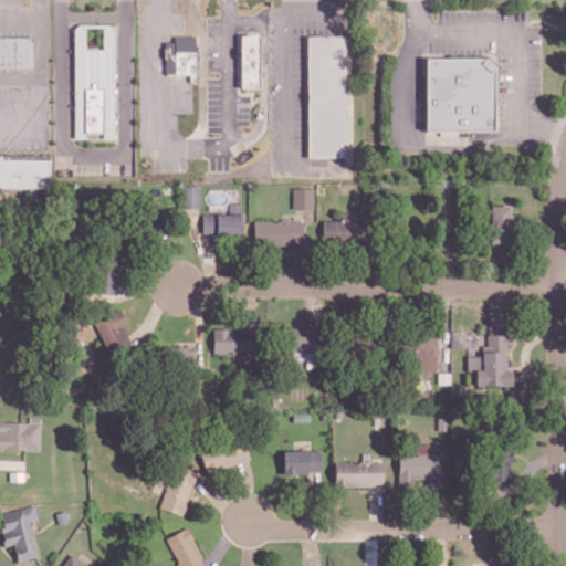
[(74,139),(114,138),(113,24),(73,24),(74,139)]
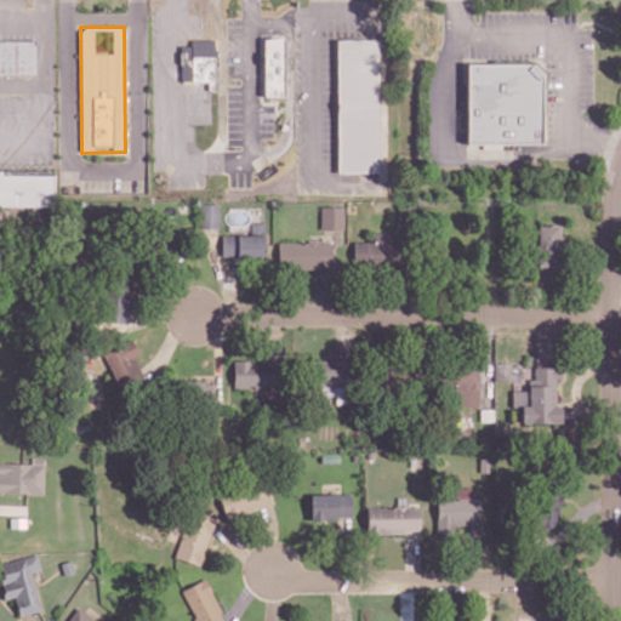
[(284,96),(284,38),(262,38),(263,96),(284,96)]
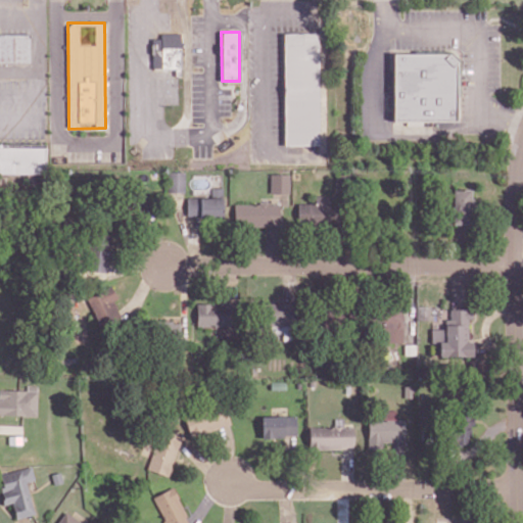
[(0,62),(30,62),(29,33),(0,33),(0,62)]
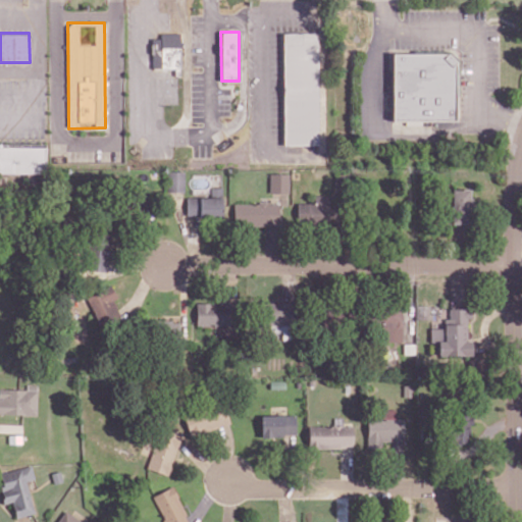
[(179,33),(160,33),(160,38),(151,38),(151,68),(180,68),(179,33)]
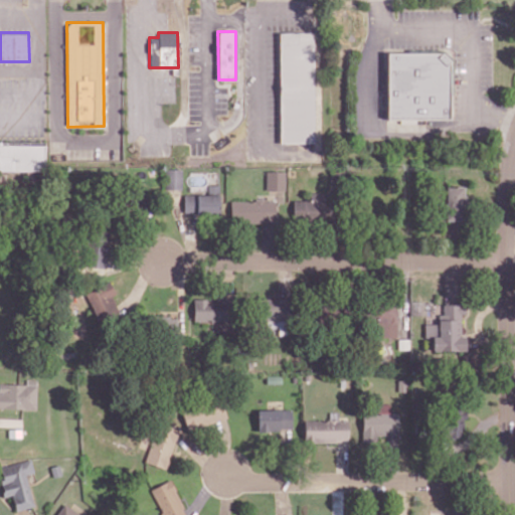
[(315,142),(314,32),(279,32),(280,143),(315,142)]
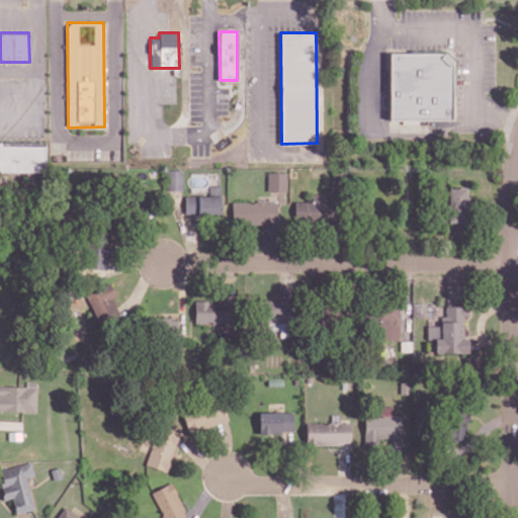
[(0,171),(45,172),(46,143),(0,142),(0,171)]
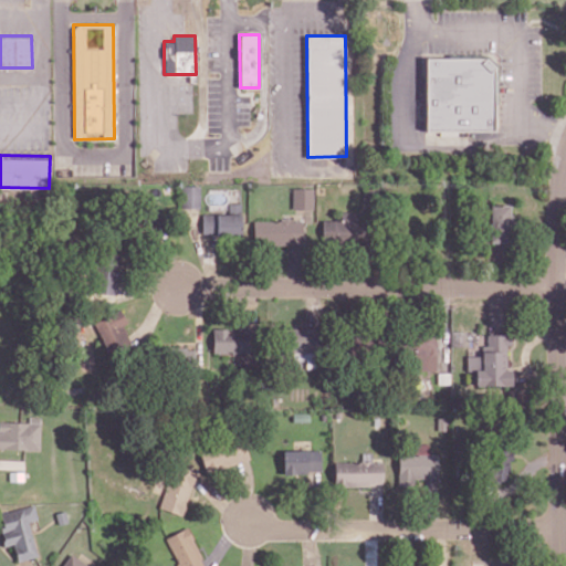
[(199,207),(198,186),(180,186),(181,208),(199,207)]
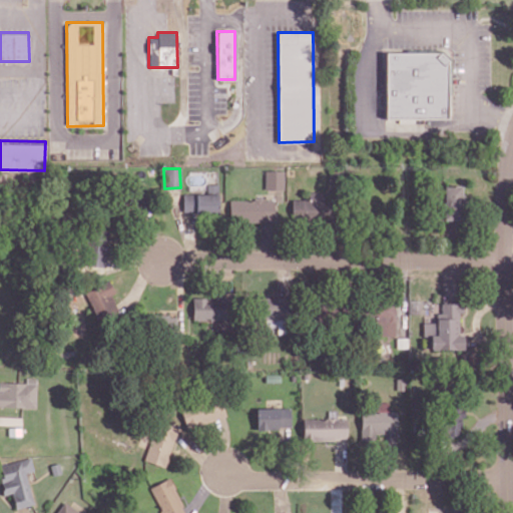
[(284,170),(264,170),(265,189),(284,189),(284,170)]
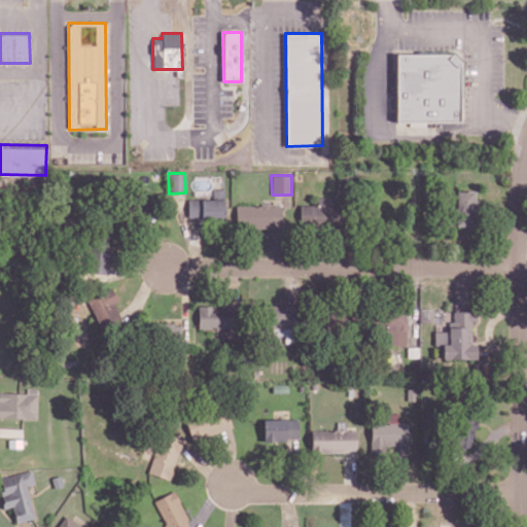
[(187,200),(187,219),(223,219),(222,190),(212,190),(212,196),(220,196),(220,199),(187,200)]
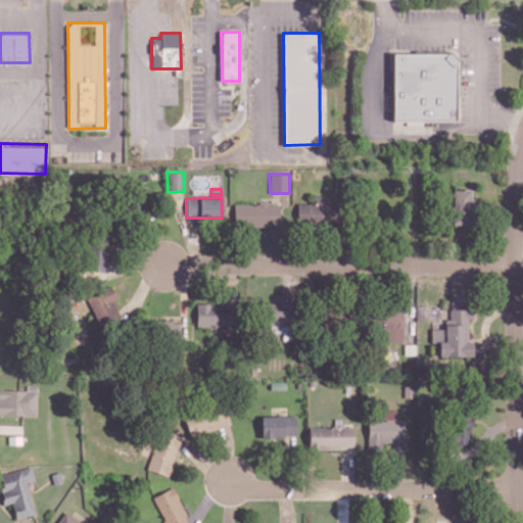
[(452,224),(470,224),(471,189),(453,189),(452,224)]
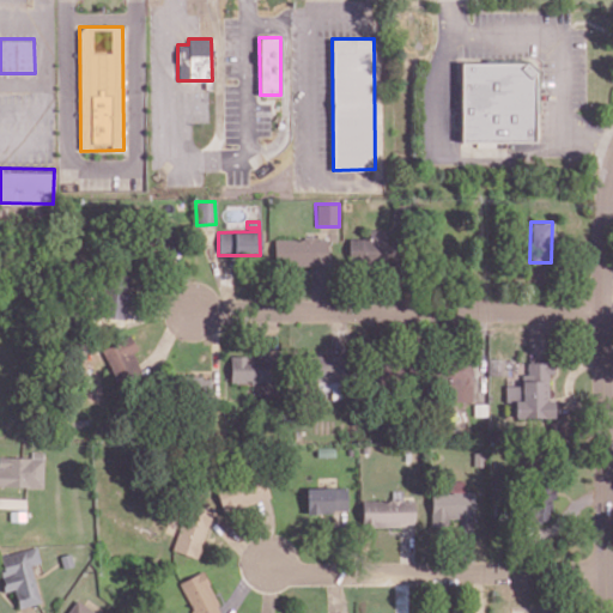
[(349,238),(347,262),(389,263),(390,230),(369,230),(368,238),(349,238)]
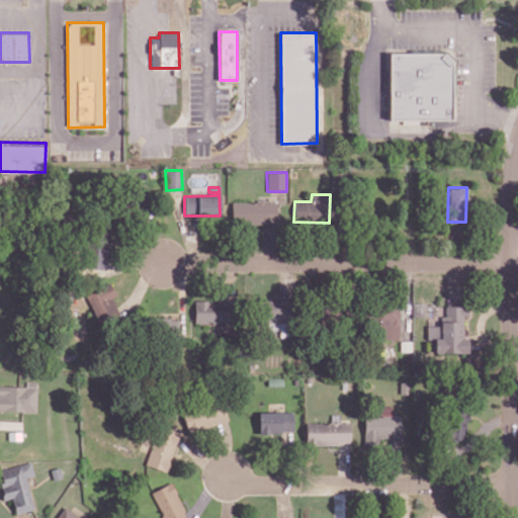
[(232,201),(232,224),(276,223),(276,201),(232,201)]
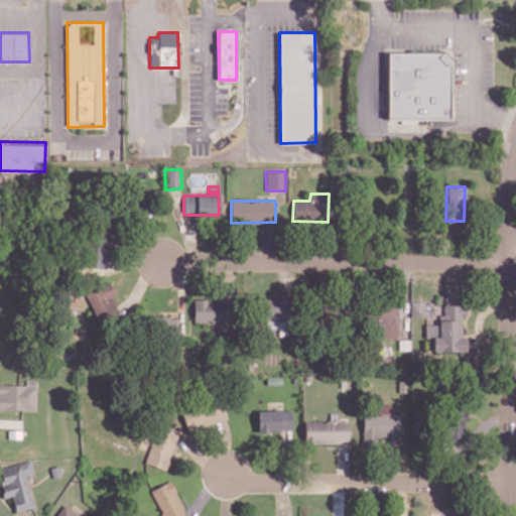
[(108,268),(109,228),(88,227),(86,267),(108,268)]
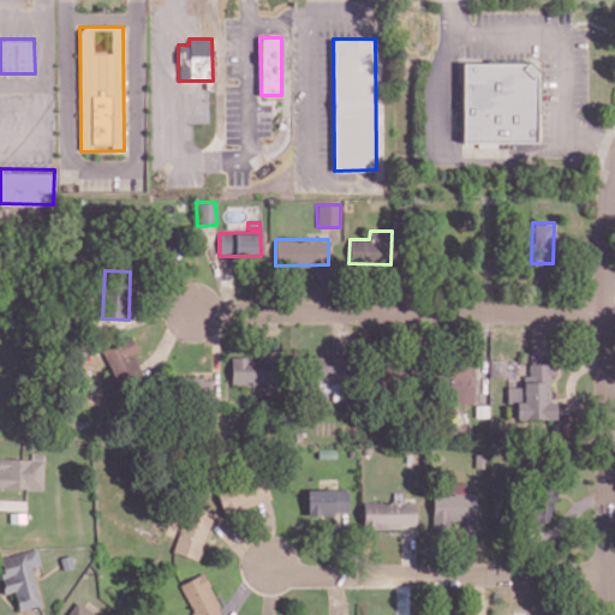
[(102,348),(118,388),(143,377),(133,353),(138,352),(131,336),(102,348)]
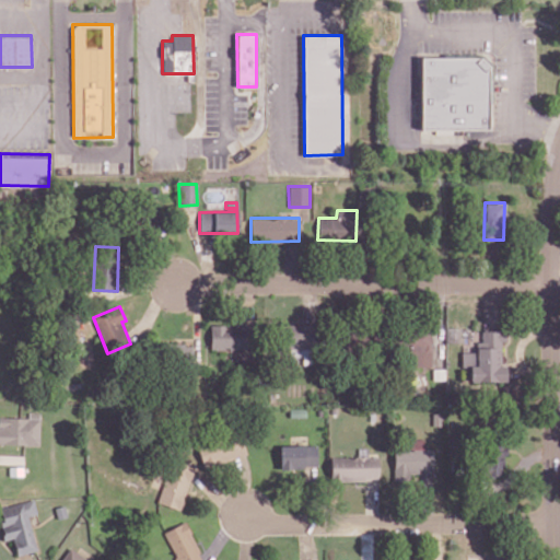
[(210,325),(210,349),(247,349),(247,325),(210,325)]
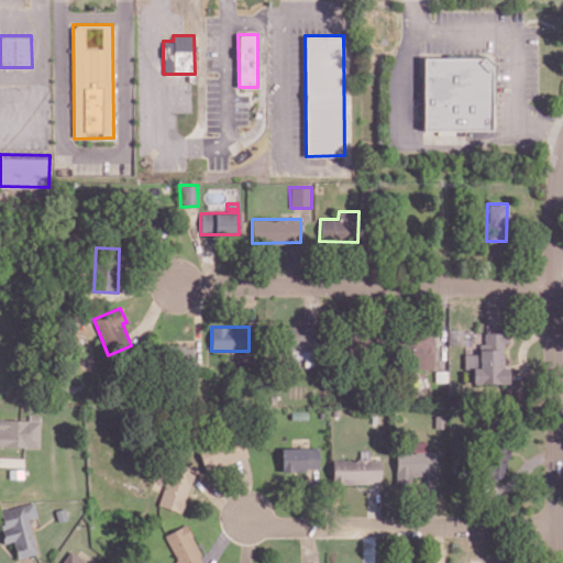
[(304,366),(313,366),(313,327),(282,327),(282,349),(290,349),(290,357),(304,357),(304,366)]
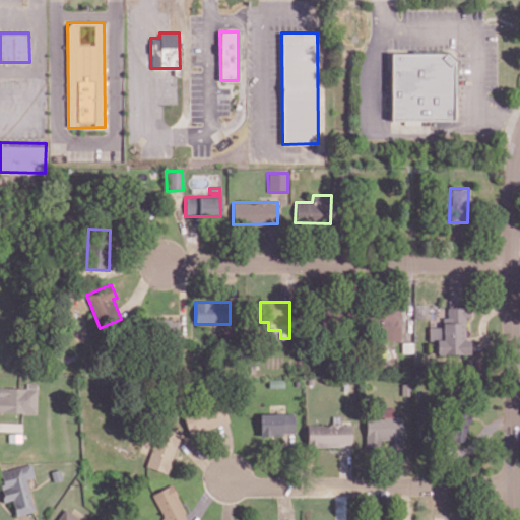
[(399,340),(400,307),(373,306),(372,322),(380,322),(380,340),(399,340)]
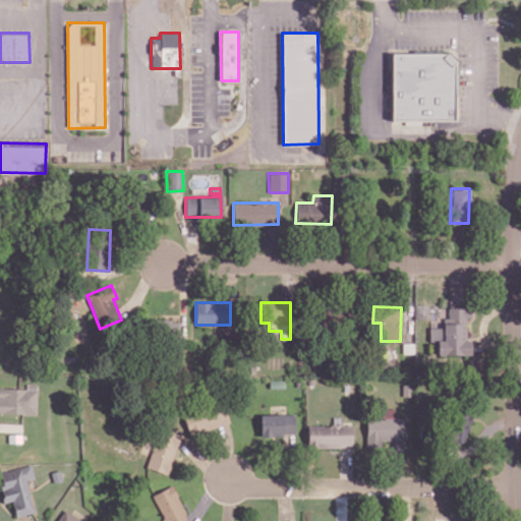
[(437,355),(470,354),(470,340),(466,340),(465,317),(469,317),(469,307),(448,307),(448,317),(443,319),(443,327),(428,328),(429,341),(437,341),(437,355)]
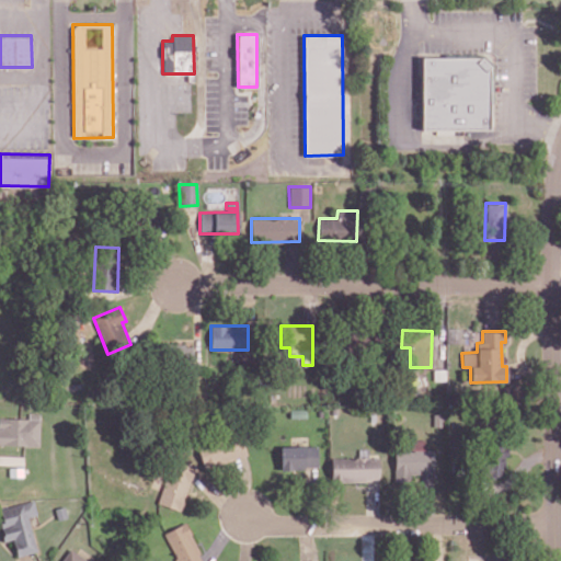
[(169,345),(169,366),(194,365),(193,344),(169,345)]
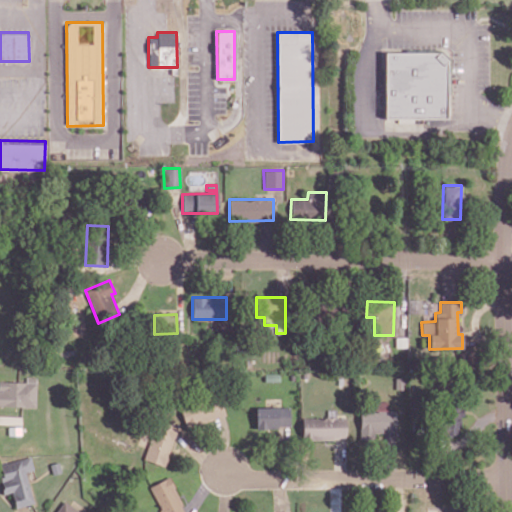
[(0,405),(36,407),(37,381),(0,379),(0,405)]
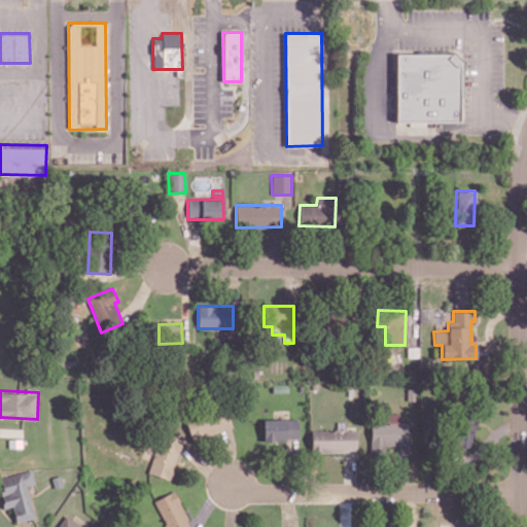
[(232,429),(226,408),(185,418),(190,438),(232,429)]
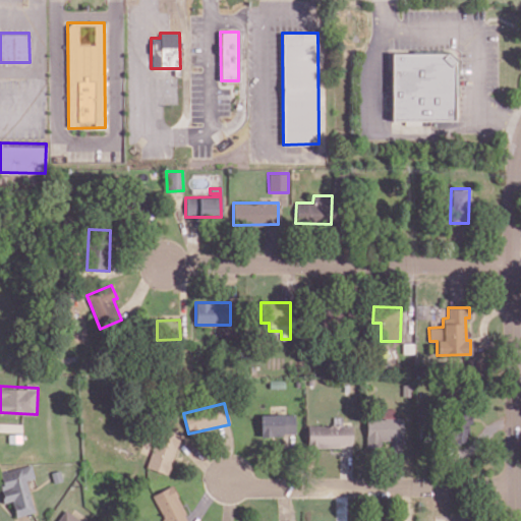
[(366,447),(381,446),(381,441),(403,440),(402,417),(394,417),(393,408),(379,409),(379,416),(365,417),(366,447)]
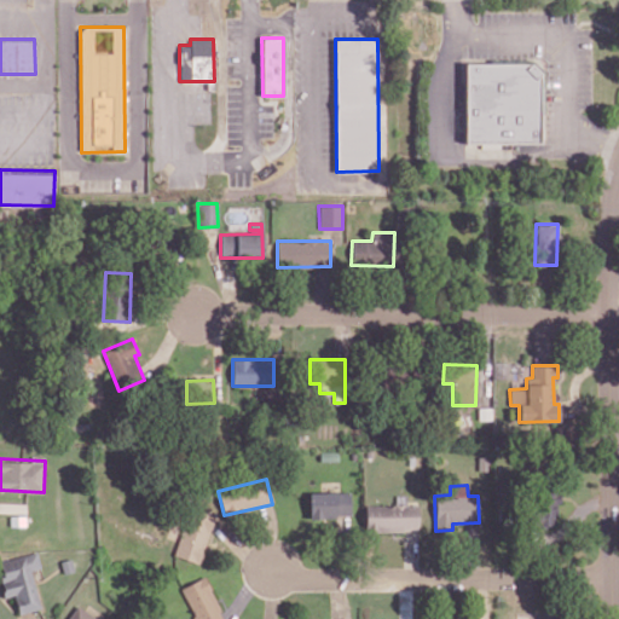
[(559,525),(559,489),(532,490),(532,525),(559,525)]
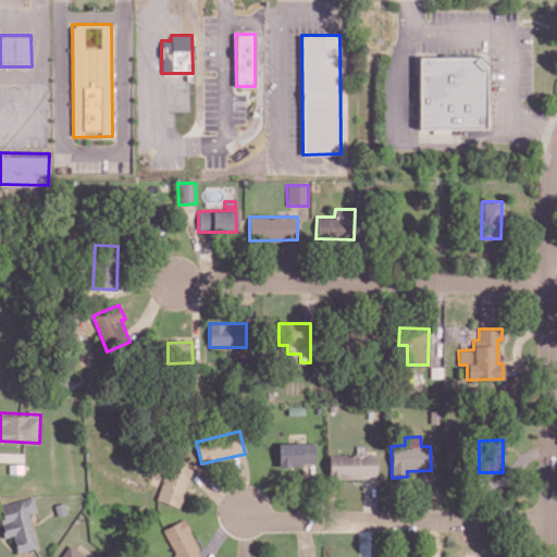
[(277,443),(279,466),(316,465),(314,442),(277,443)]
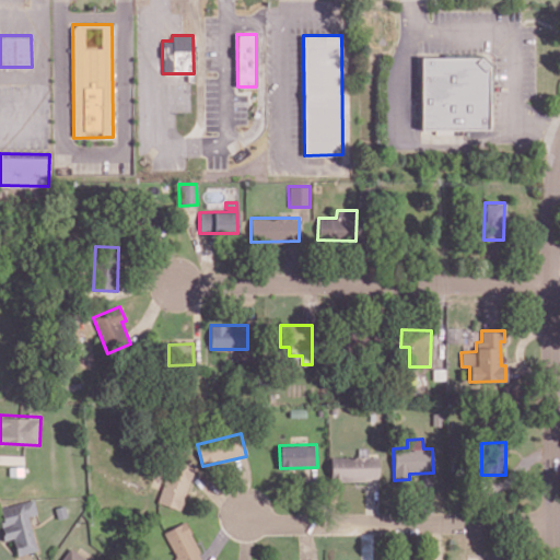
[(378,480),(377,456),(368,457),(368,448),(357,448),(357,456),(329,457),(330,481),(378,480)]
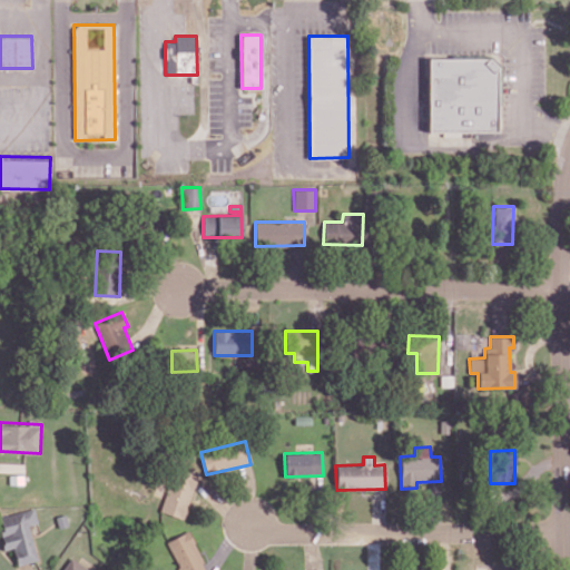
[(184,519),(198,475),(175,468),(160,511),(184,519)]
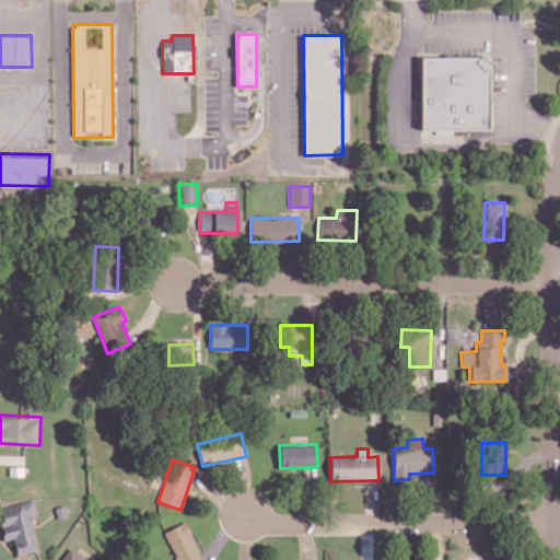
[(16,556),(37,550),(28,516),(36,514),(33,499),(0,506),(0,518),(6,539),(12,538),(16,556)]
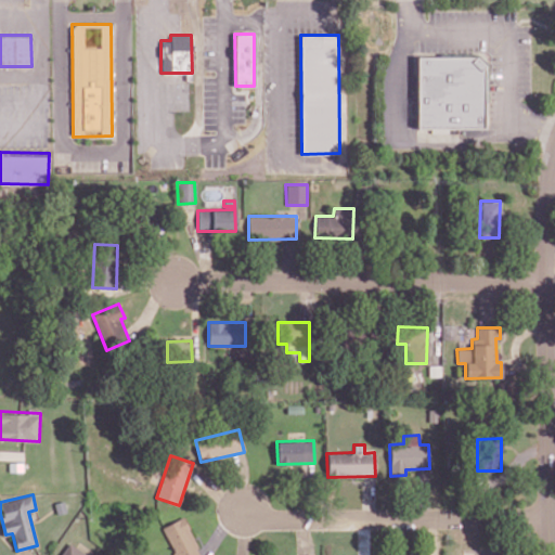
[(201,554),(182,517),(162,527),(175,554),(201,554)]
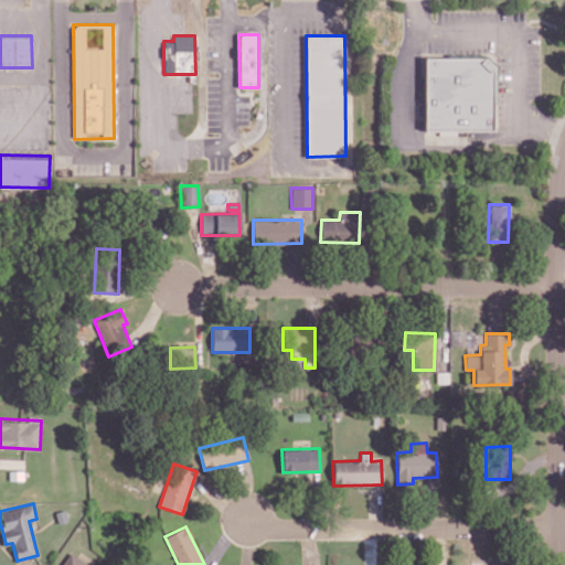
[(61,564),(87,564),(70,553),(61,564)]
